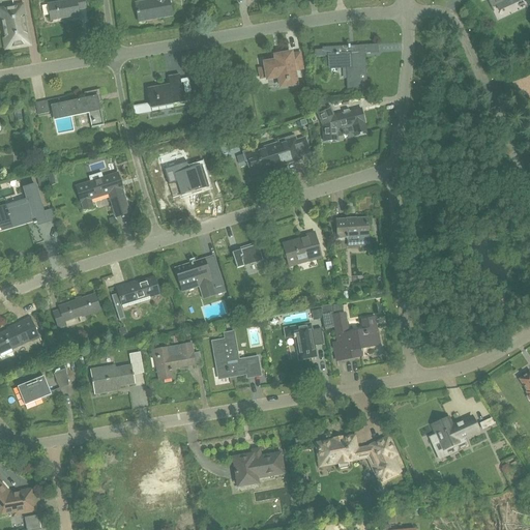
[(86,8),(84,0),(68,0),(48,4),(50,20),(78,15),(78,10),(86,8)]
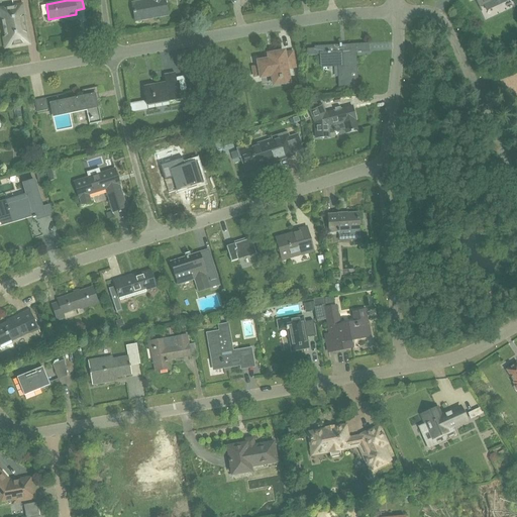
[(147,0),(131,3),(134,21),(168,15),(164,0),(147,0)]
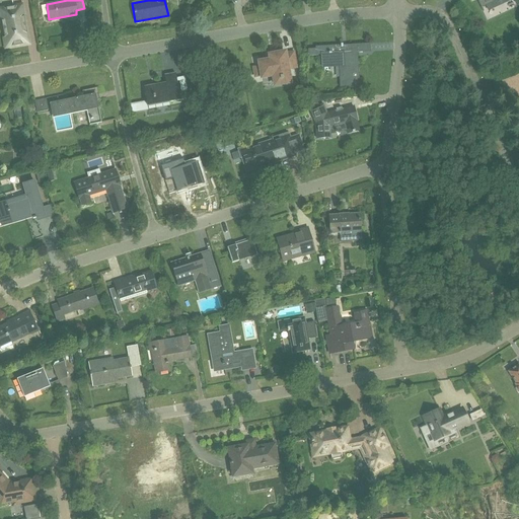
[(477,0),(482,7),(487,5),(489,10),(498,6),(496,0),(503,0),(505,3),(511,0),(477,0)]
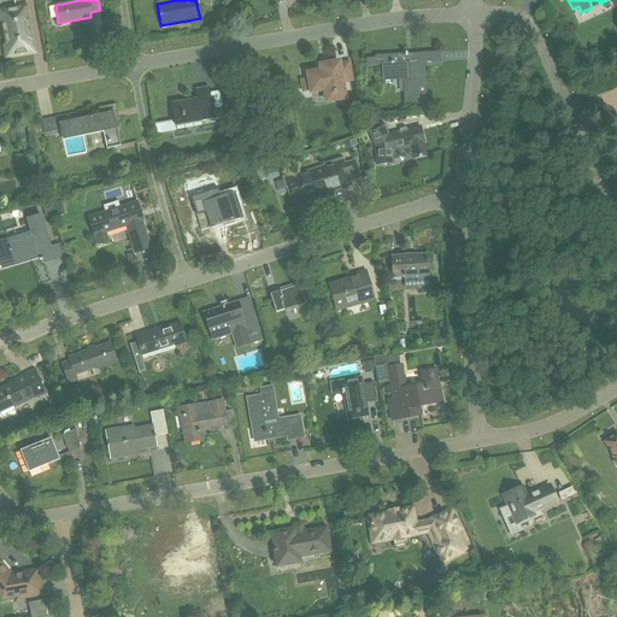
[(0,13),(7,56),(33,51),(25,7),(0,11),(0,13)]
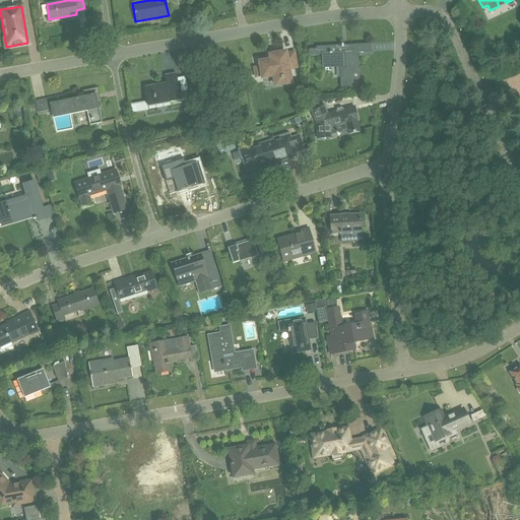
[(358,52),(371,52),(371,43),(316,46),(316,49),(308,49),(309,56),(322,55),(323,65),(339,64),(340,77),(339,77),(339,86),(360,85),(358,52)]
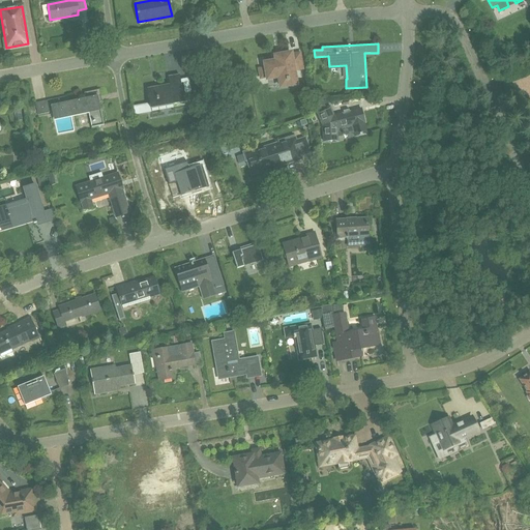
[(291,53),(280,55),(274,56),(275,61),(265,63),(265,68),(259,69),(260,79),(267,78),(267,79),(278,77),(280,82),(281,87),(296,84),(293,69),(301,68),(299,54),(291,56),(291,53)]
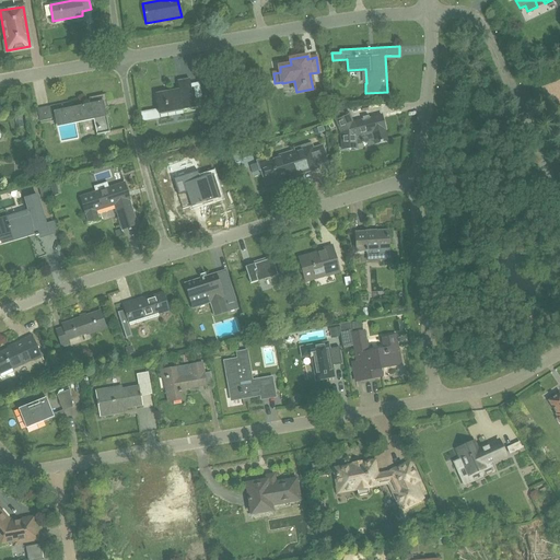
[(195,108),(190,85),(189,80),(177,81),(177,82),(178,90),(156,94),(160,115),(195,108)]
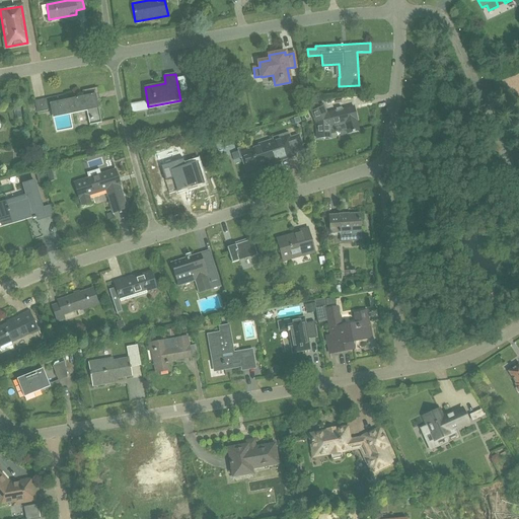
[(53,119),(87,112),(90,126),(101,123),(96,100),(99,99),(97,88),(82,91),(83,96),(65,100),(63,95),(52,97),(53,102),(50,103),(53,119)]
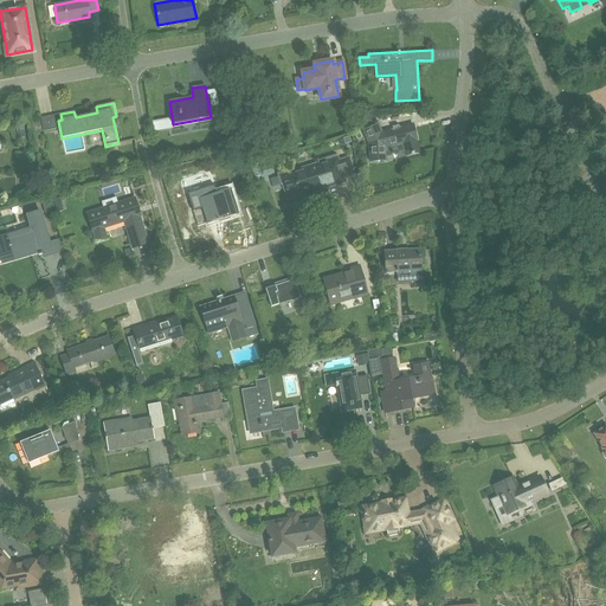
[(57,129),(53,115),(40,118),(43,131),(57,129)]
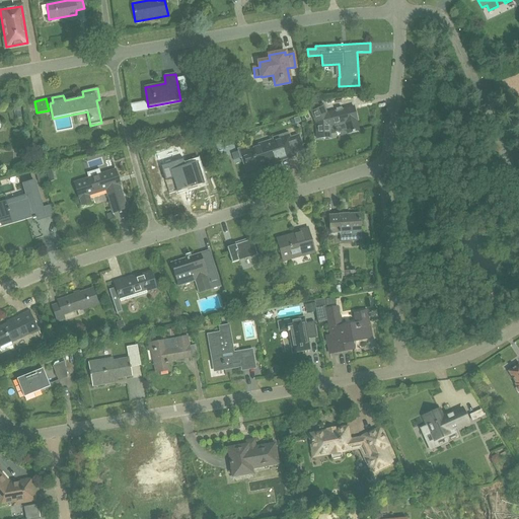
[(354,106),(325,114),(321,104),(309,110),(315,123),(316,139),(329,138),(328,126),(345,122),(347,133),(358,130),(356,120),(357,120),(354,106)]
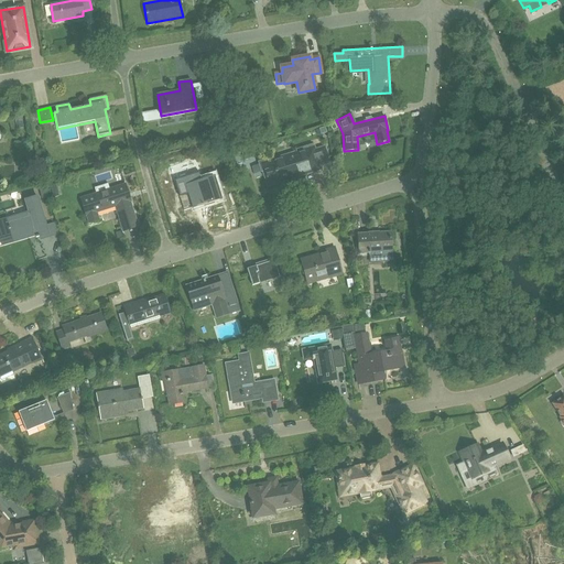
[(279,179),(295,173),(296,176),(321,169),(320,164),(328,162),(324,147),(314,150),(312,143),(295,150),(295,152),(271,160),(270,158),(258,162),(261,172),(263,172),(268,186),(280,182),(279,179)]
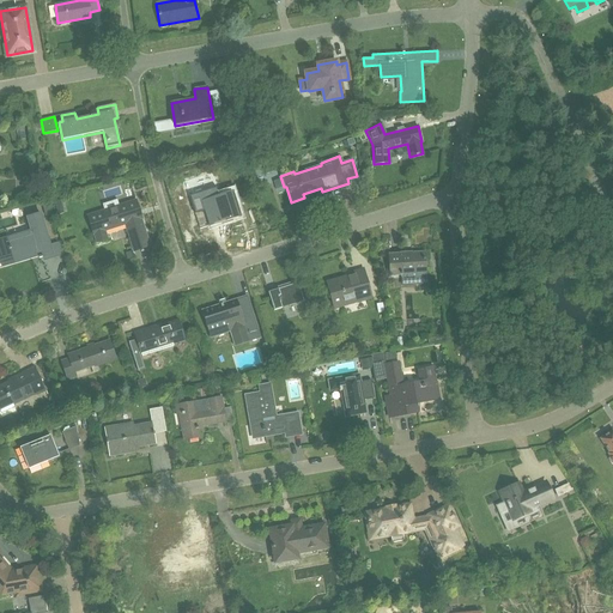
[(217,187),(189,196),(200,229),(208,226),(240,217),(238,214),(235,201),(232,194),(231,193),(219,196),(219,195),(217,187)]
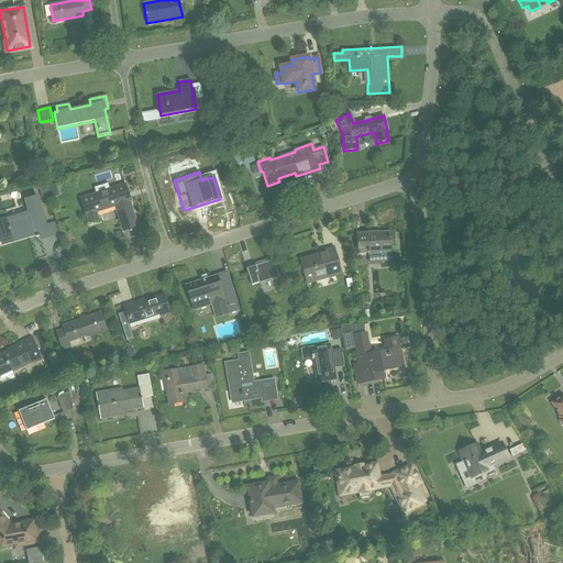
[(114,207),(121,228),(122,231),(138,225),(124,184),(80,198),(89,223),(99,220),(97,213),(114,207)]
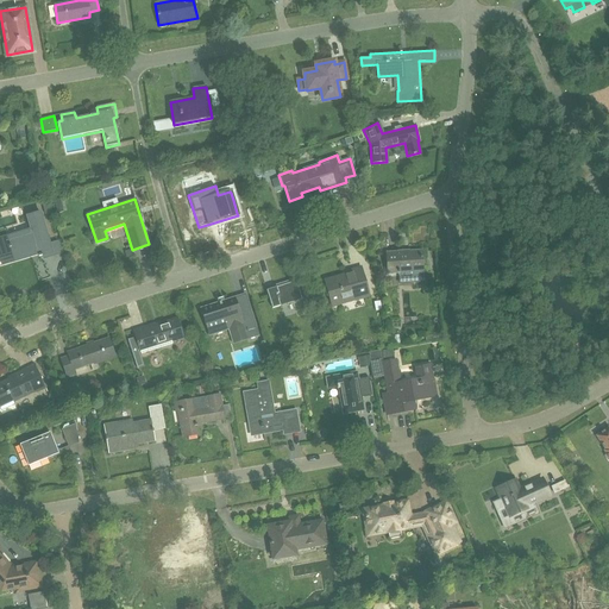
[(6,237),(0,238),(0,257),(2,264),(13,262),(13,263),(14,262),(13,257),(37,250),(38,256),(38,257),(42,256),(42,255),(51,252),(39,212),(39,213),(27,217),(27,215),(26,215),(31,230),(7,237),(7,236),(6,236),(6,237)]
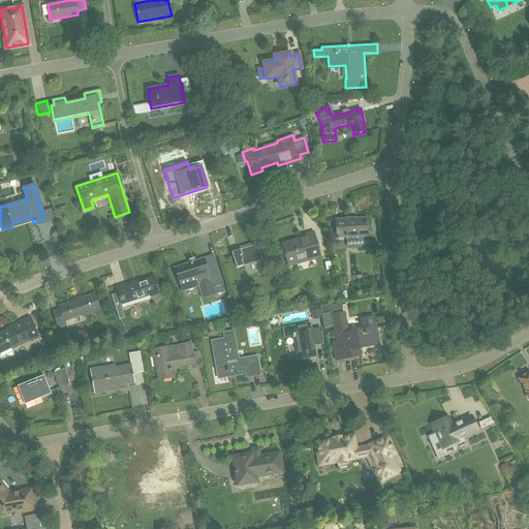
[(356,236),(356,238),(356,245),(369,244),(368,238),(367,239),(366,218),(354,218),(344,218),(344,220),(336,220),(336,237),(356,236)]
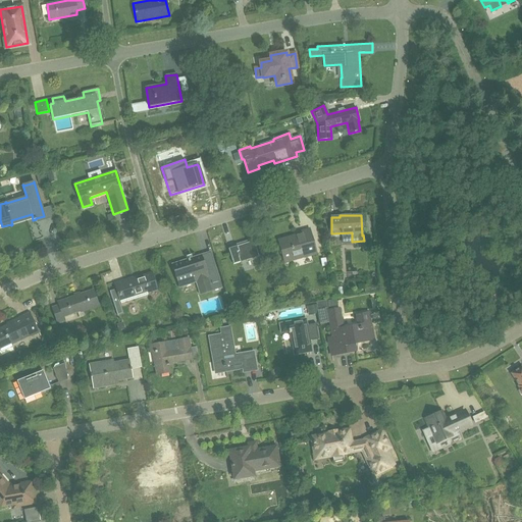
[(277,240),(282,259),(303,254),(304,257),(316,253),(309,229),(300,231),(300,233),(277,240)]
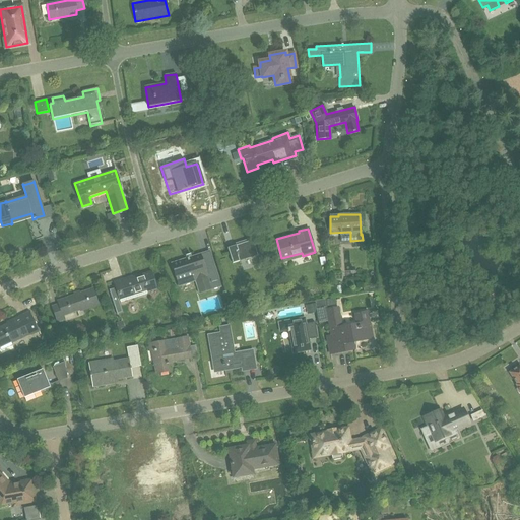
[(242,243),(242,241),(235,243),(235,245),(226,248),(232,263),(257,255),(252,240),(242,243)]
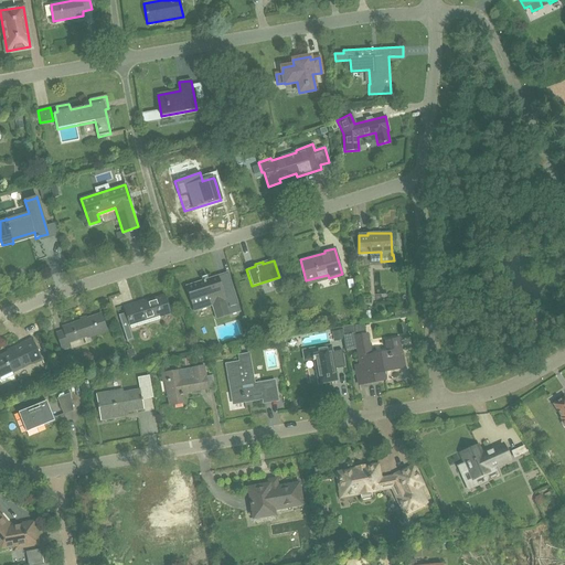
[(215,319),(228,315),(240,311),(232,288),(222,291),(217,277),(202,281),(203,284),(187,289),(193,311),(210,306),(215,319)]
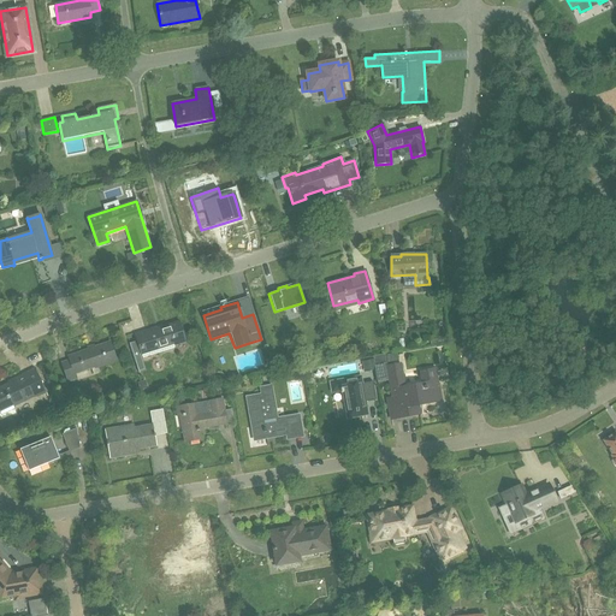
[(173,348),(172,345),(184,342),(178,324),(157,330),(155,329),(135,335),(137,341),(129,344),(136,363),(142,362),(141,359),(173,348)]
